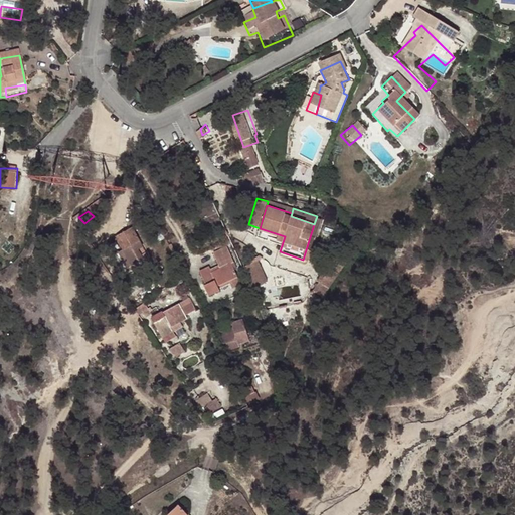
[(115,236),(123,249),(123,250),(140,240),(133,227),(115,236)]
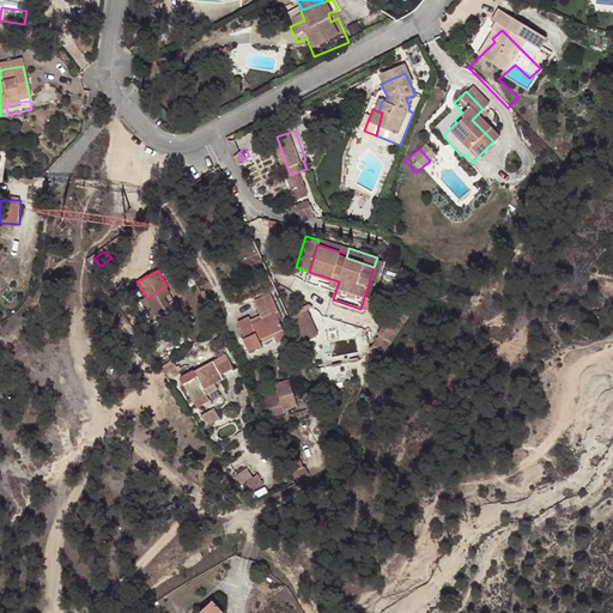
[(200,292),(208,308),(212,307),(204,291),(200,292)]
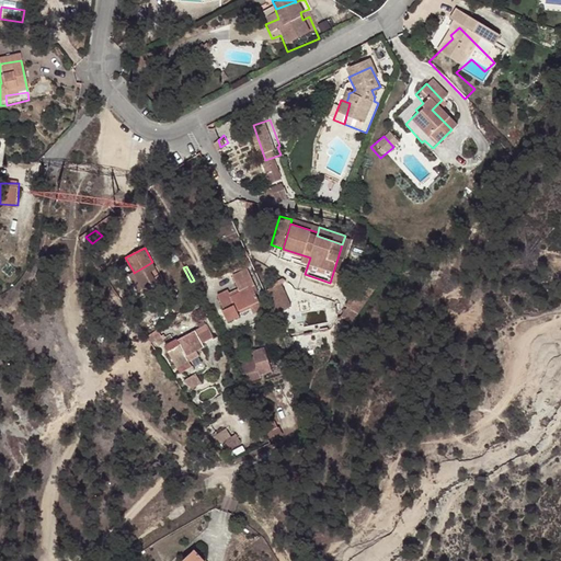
[(363,294),(368,297),(392,273),(388,267),(363,294)]
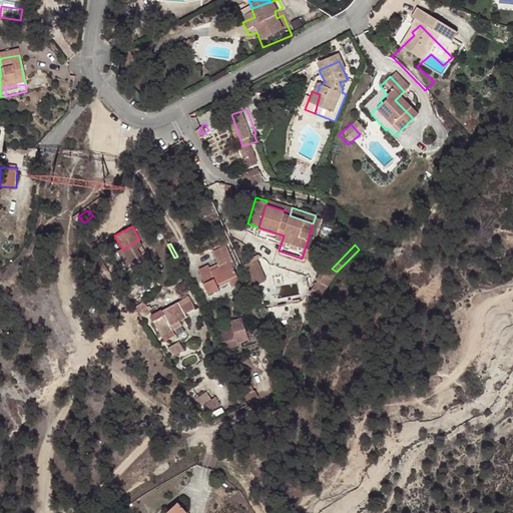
[(233,263),(227,246),(212,252),(219,267),(212,271),(209,266),(199,270),(205,282),(203,283),(209,295),(219,289),(218,285),(226,280),(230,287),(238,283),(230,265),(233,263)]
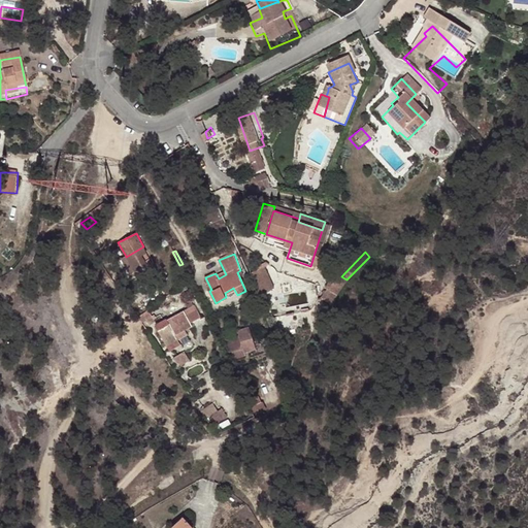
[(121,259),(130,274),(134,272),(126,257),(126,256),(121,259)]
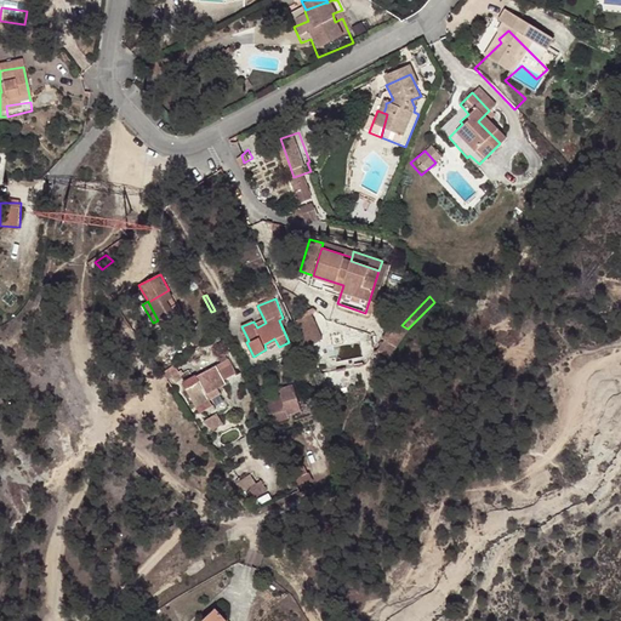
[(211,312),(217,325),(226,322),(218,308),(215,311),(211,312)]
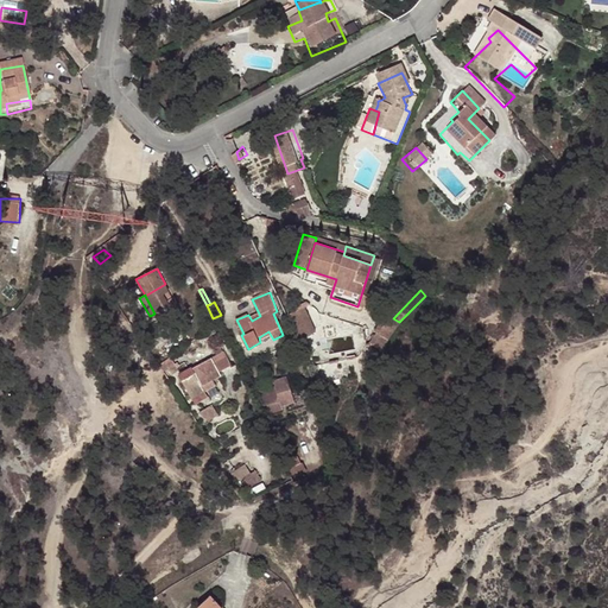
[(299,311),(286,316),(296,339),(297,342),(309,336),(312,334),(312,333),(315,331),(317,316),(317,315),(316,314),(316,312),(308,304),(304,303),(299,305),(301,309),(299,311)]
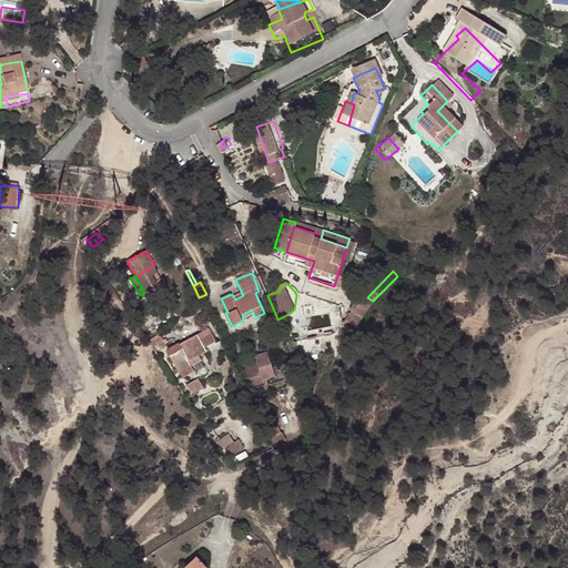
[(142,306),(139,301),(132,305),(134,311),(142,306)]
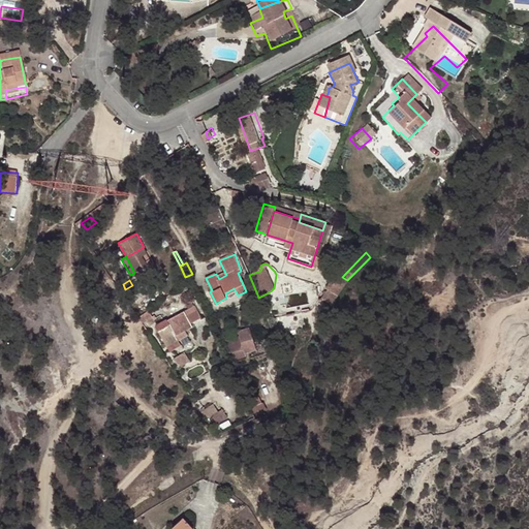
[(201,318),(195,306),(156,327),(167,347),(179,341),(176,336),(192,328),(190,323),(201,318)]
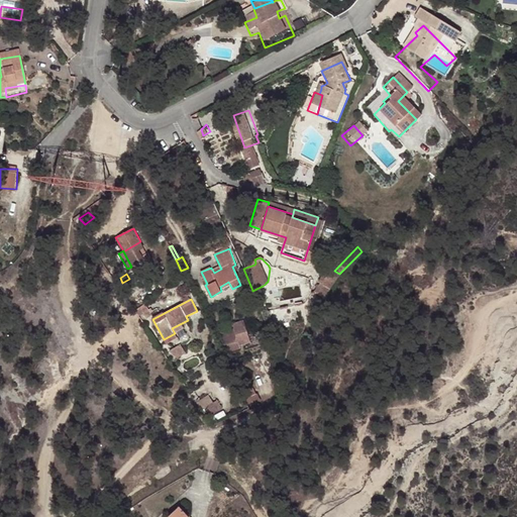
[(143,302),(133,308),(136,314),(141,311),(146,308),(143,302)]
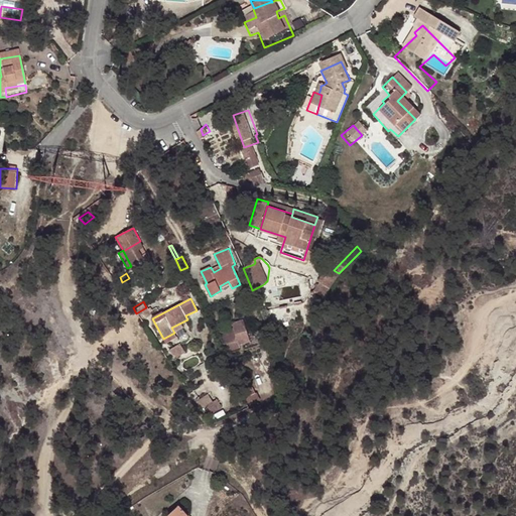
[(149,306),(146,307),(141,310),(144,316),(152,311),(149,306)]
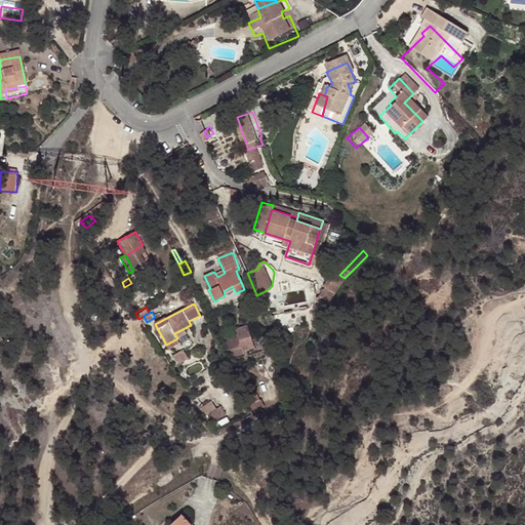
[(275,336),(279,348),(290,345),(286,332),(275,336)]
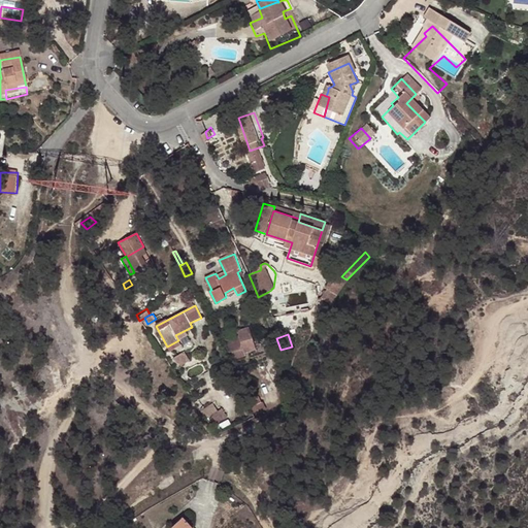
[(178,340),(167,347),(169,352),(180,344),(178,340)]
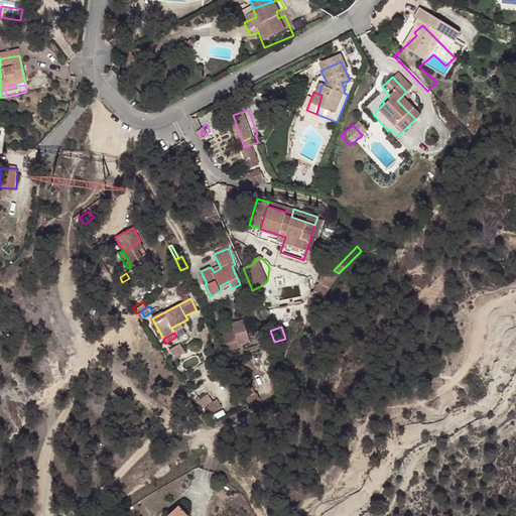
[(241,350),(233,334),(224,337),(231,354),(241,350)]
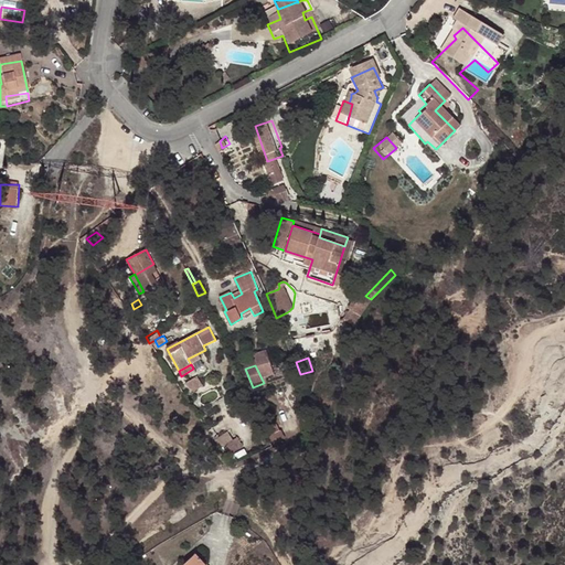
[(196,376),(184,384),(193,392),(203,386),(196,376)]
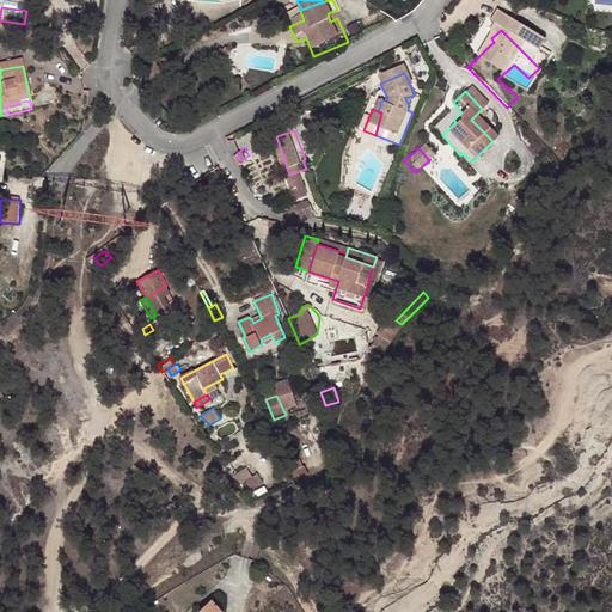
[(265,496),(257,485),(249,493),(256,503),(265,496)]
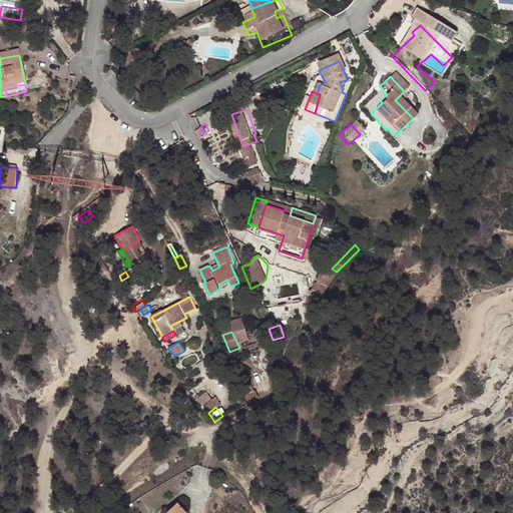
[(184,512),(175,501),(164,509),(166,512),(184,512)]
